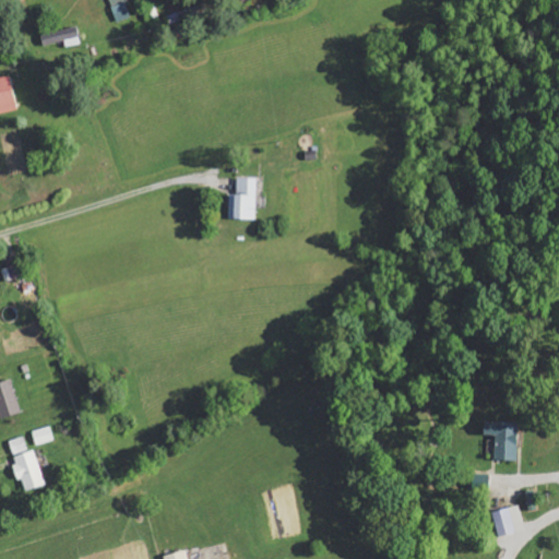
[(109,0),(117,23),(132,19),(127,0),(109,0)]
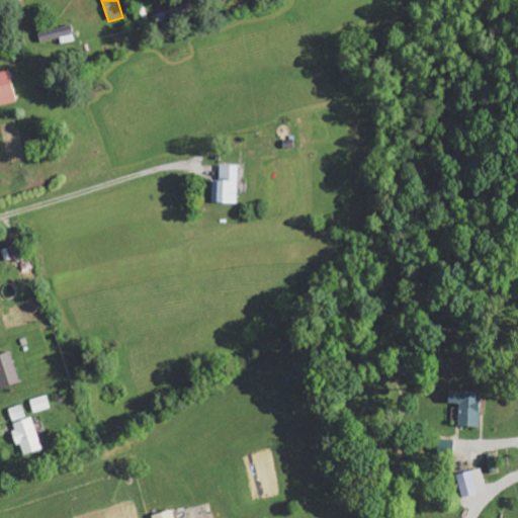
[(38,31),(40,42),(61,38),(62,45),(76,41),(73,25),(38,31)]
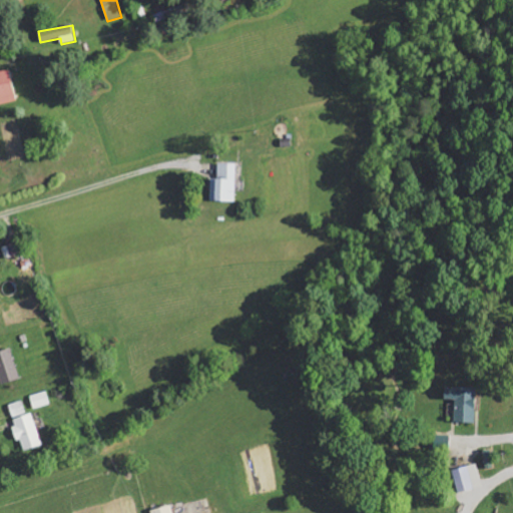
[(0,104),(17,101),(10,70),(0,71),(0,104)]
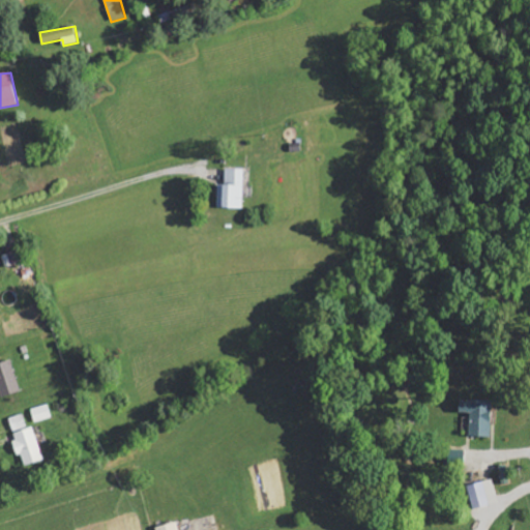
[(218,185),(217,208),(243,209),(244,170),(226,169),(225,185),(218,185)]
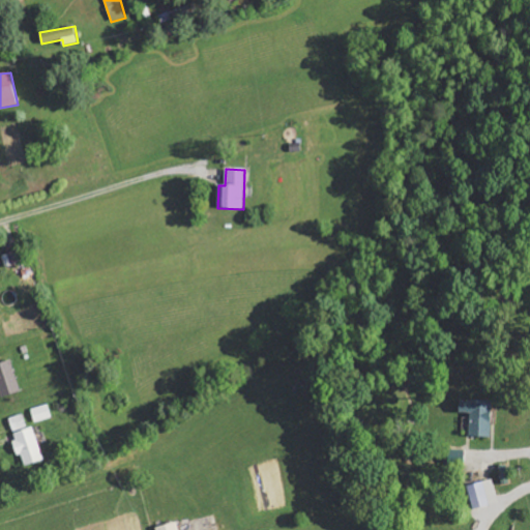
[(0,363),(0,399),(22,391),(10,360),(0,363)]
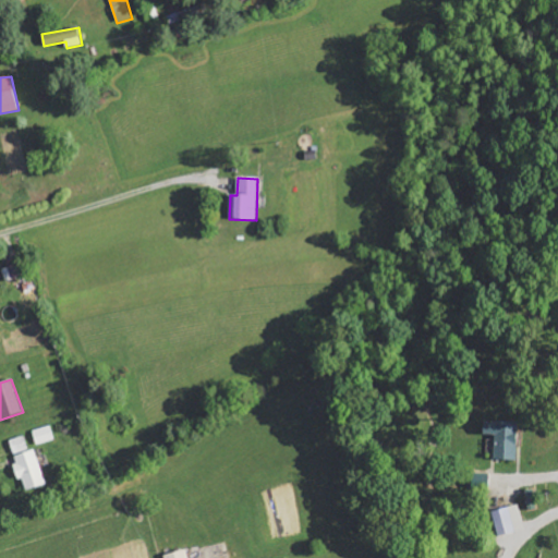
[(495,436),(494,460),(517,461),(518,422),(484,422),(484,435),(495,436)]
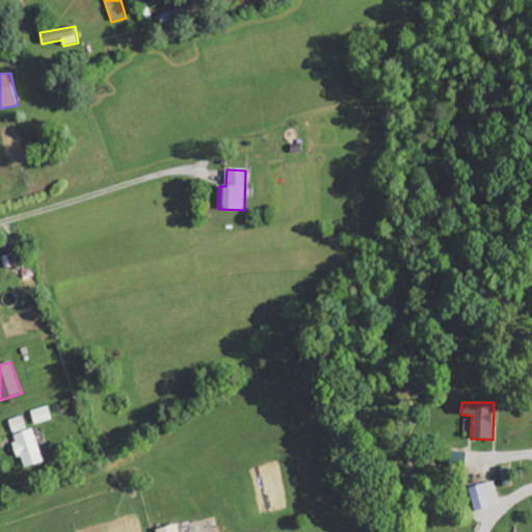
[(31,410),(35,424),(53,420),(49,406),(31,410)]
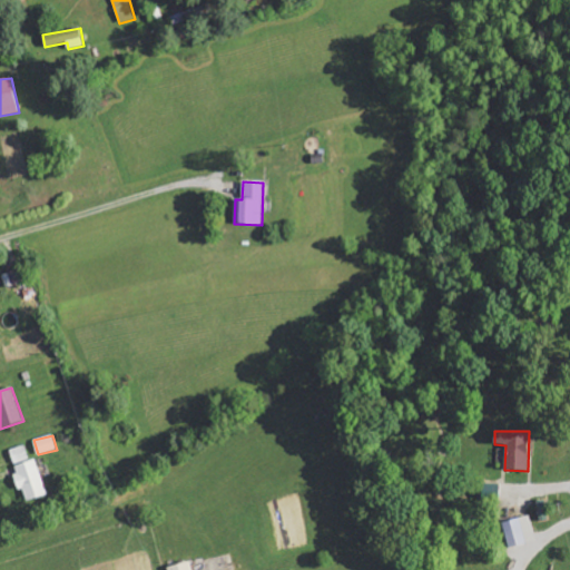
[(15,463),(29,460),(26,445),(11,449),(15,463)]
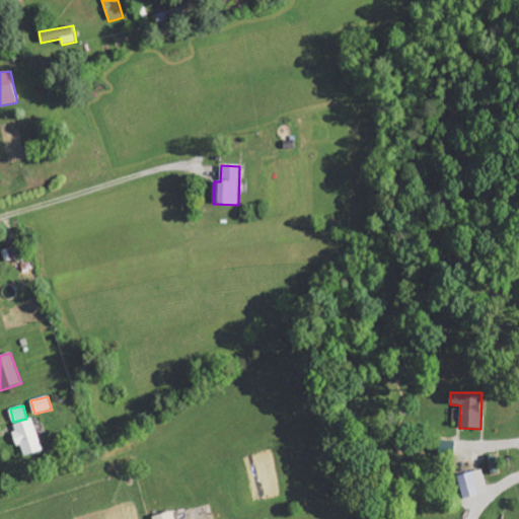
[(11,425),(18,447),(21,446),(24,457),(44,451),(32,418),(11,425)]
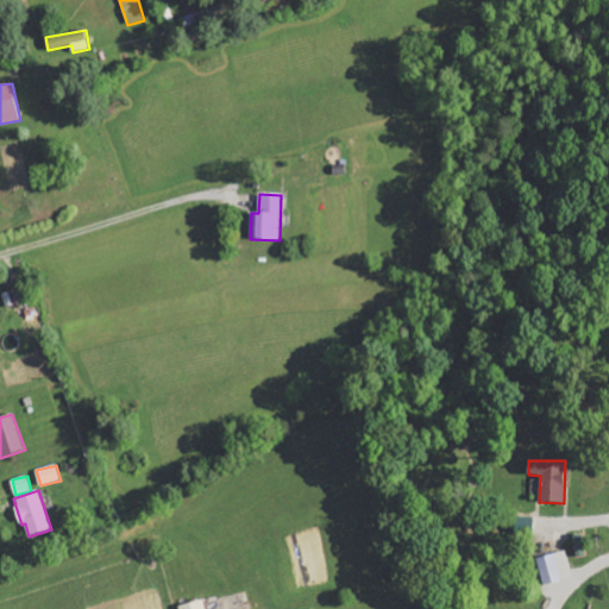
[(537,559),(545,586),(573,577),(565,551),(537,559)]
